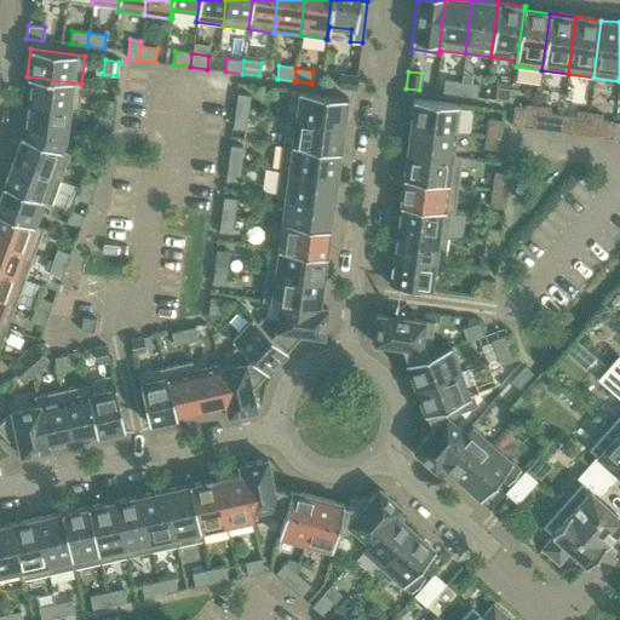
[(338,87),(355,90),(357,76),(340,74),(338,87)]
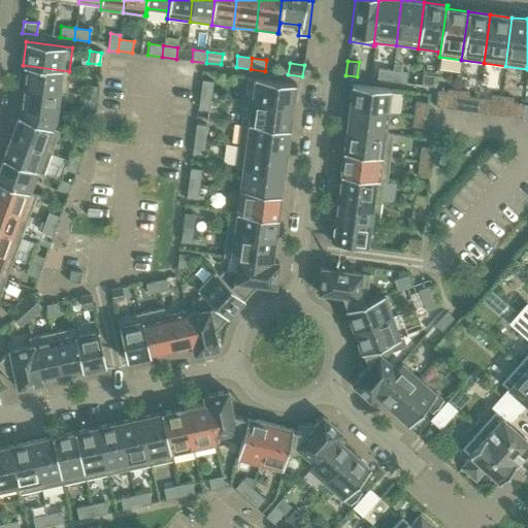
[(26,67),(23,87),(67,93),(69,71),(23,65),(23,66),(26,67)]
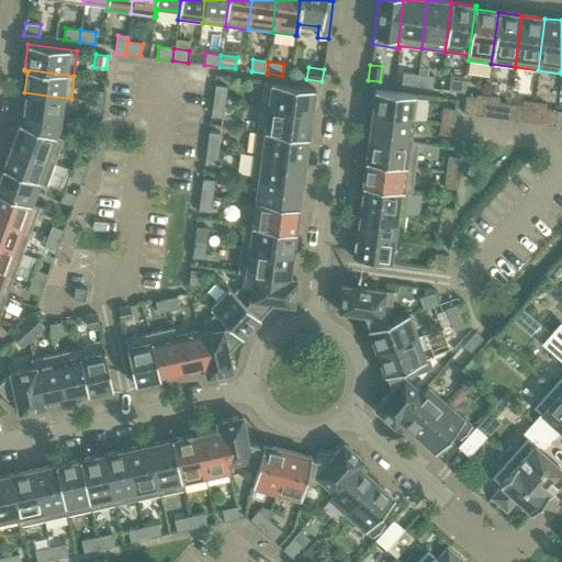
[(401,85),(416,87),(418,75),(403,72),(401,85)]
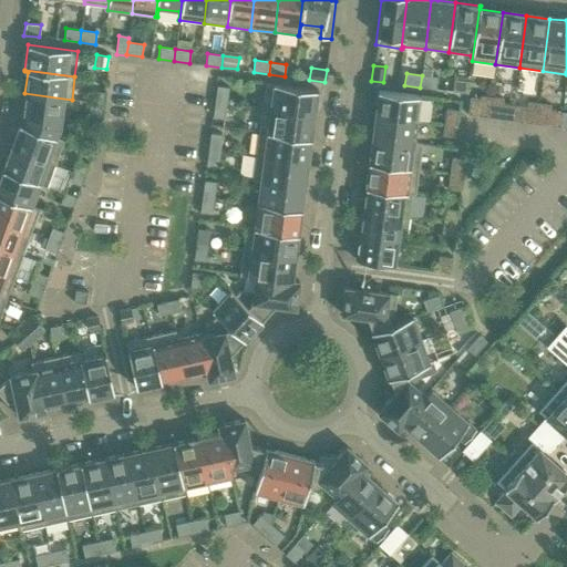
[(422,75),(420,88),(435,89),(437,78),(422,75)]
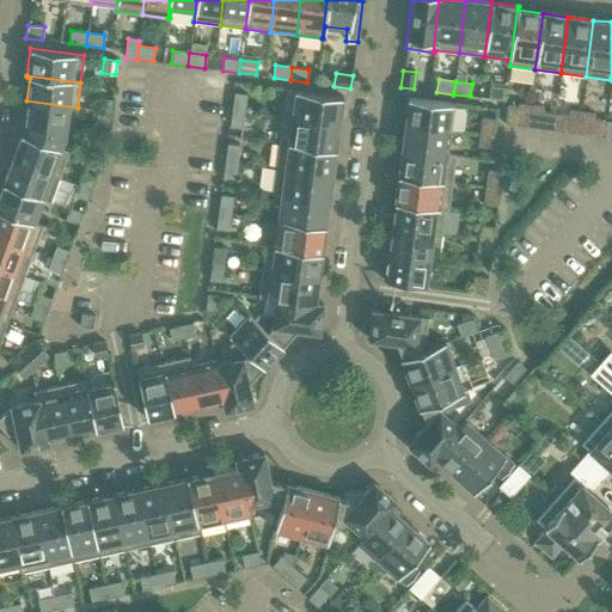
[(488,98),(505,101),(507,89),(490,86),(488,98)]
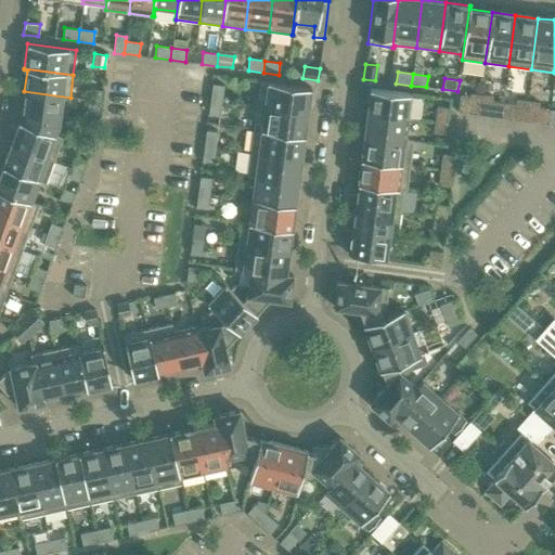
[(259,81),(256,105),(307,112),(310,88),(259,81)]
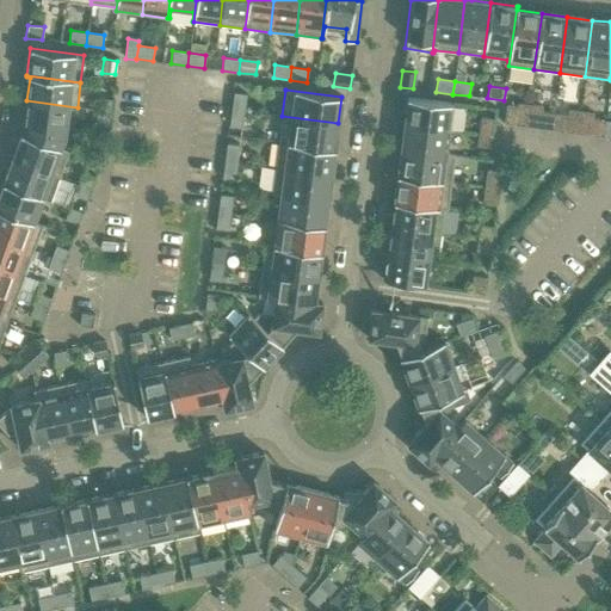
[(234,93),(232,110),(245,111),(247,94),(234,93)]
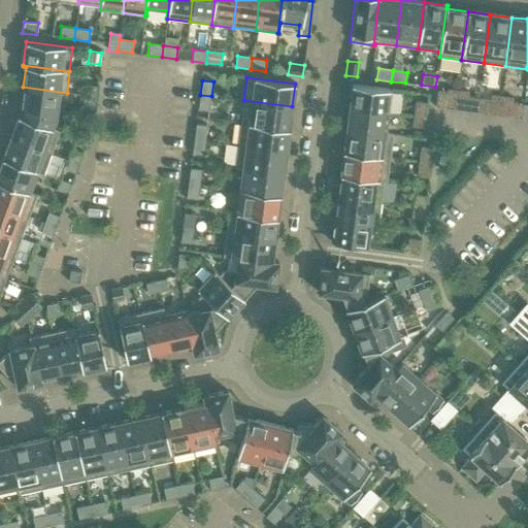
[(85,85),(84,97),(95,99),(96,87),(85,85)]
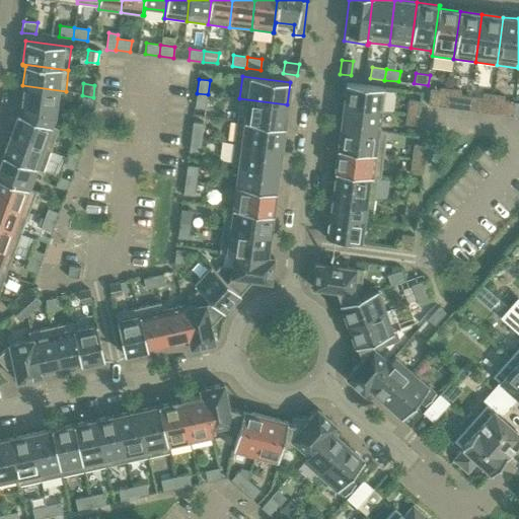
[(346,83),(343,105),(381,110),(384,88),(346,83)]
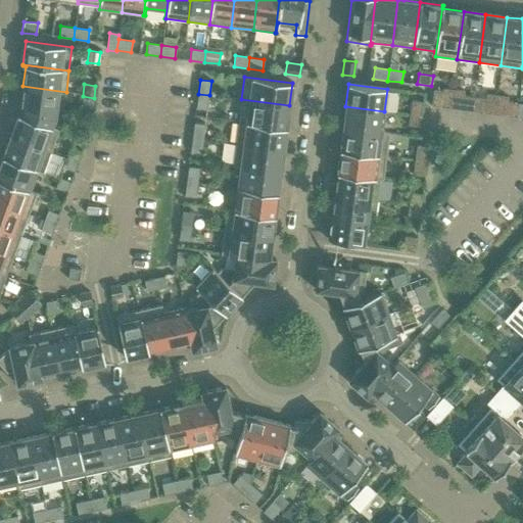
[(19,109),(17,115),(58,131),(59,129),(52,127),(55,119),(58,93),(65,94),(66,92),(22,86),(19,109)]
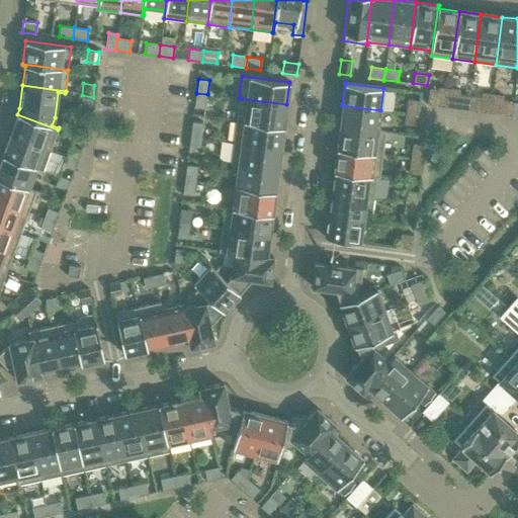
[(429,88),(427,105),(436,106),(438,90),(429,88)]
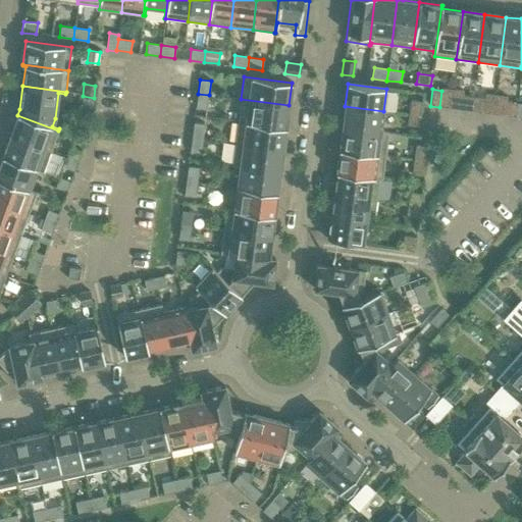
[(209,95),(198,94),(196,108),(207,109),(209,95)]
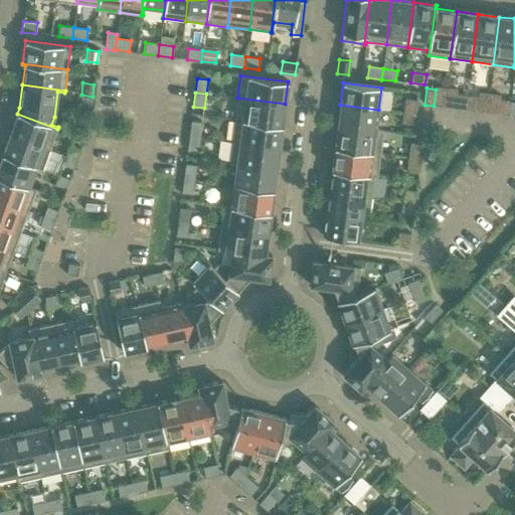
[(93,97),(81,95),(79,107),(91,109),(93,97)]
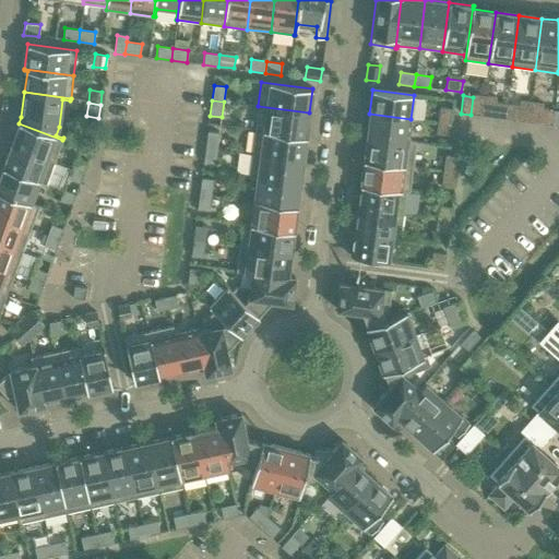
[(492,118),(504,119),(507,104),(495,103),(492,118)]
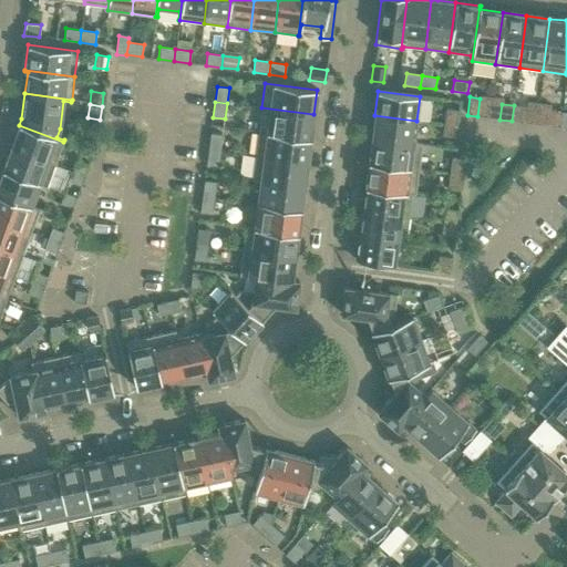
[(514,105),(512,121),(524,123),(526,107),(514,105)]
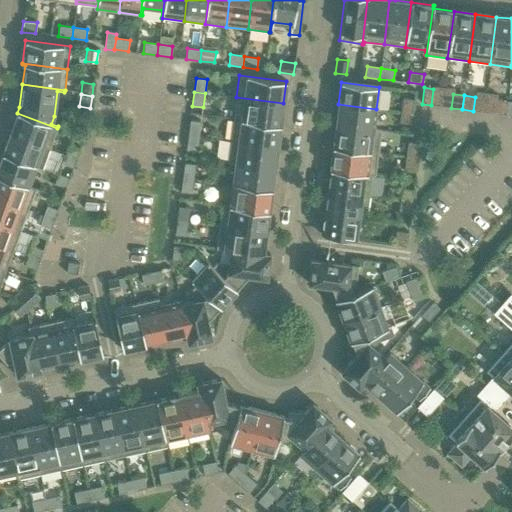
[(236,97),(233,119),(280,125),(283,103),(236,97)]
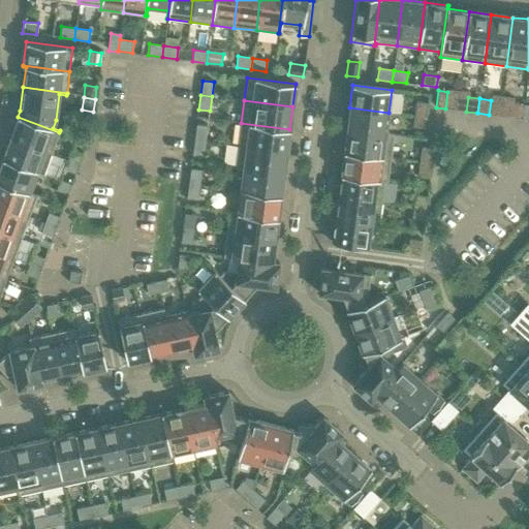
[(416,101),(414,114),(426,116),(428,103),(416,101)]
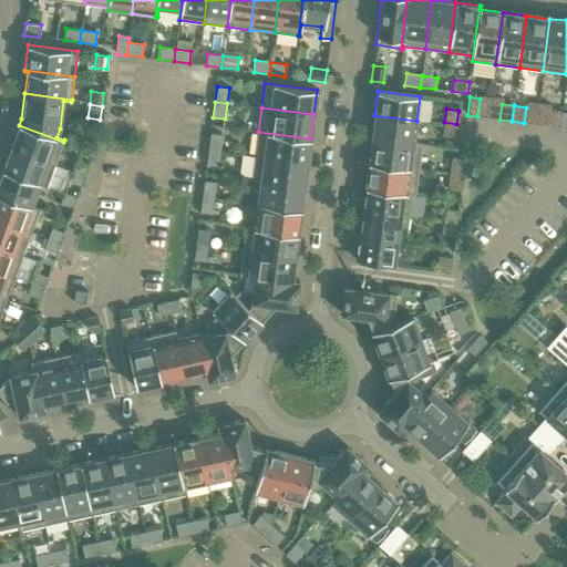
[(547,125),(559,127),(562,112),(549,110),(547,125)]
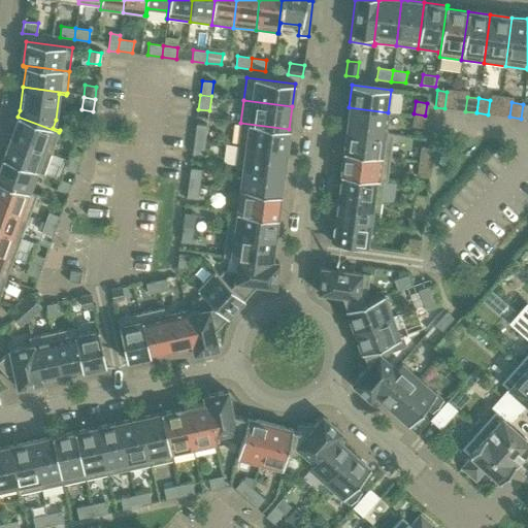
[(349,107),(345,130),(393,136),(393,134),(385,133),(388,112),(349,107)]
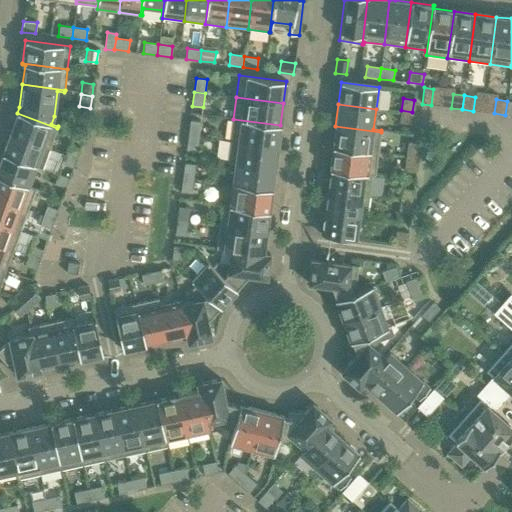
[(412,112),(401,110),(399,122),(410,124),(412,112)]
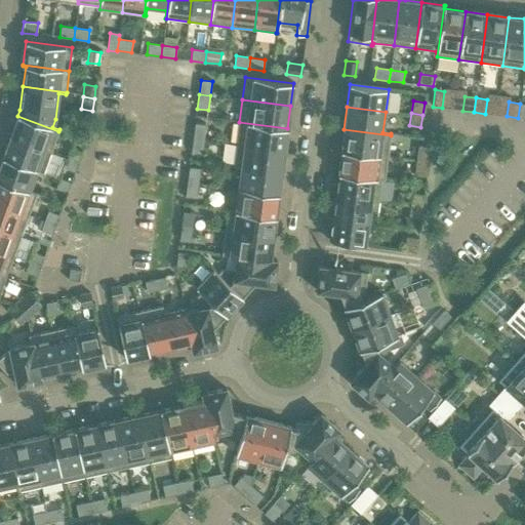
[(17,116),(10,137),(51,152),(58,131),(17,116)]
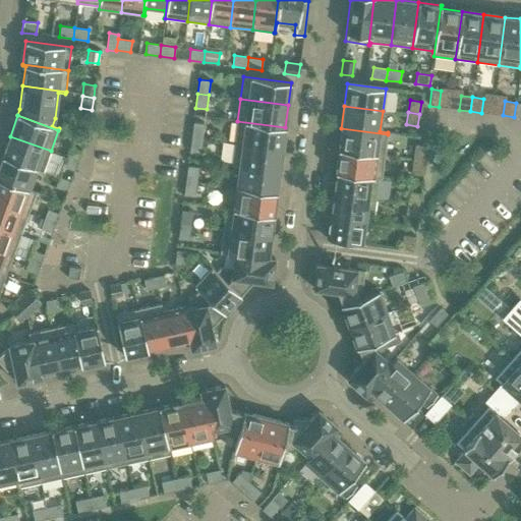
[(237,121),(234,142),(283,149),(285,127),(237,121)]
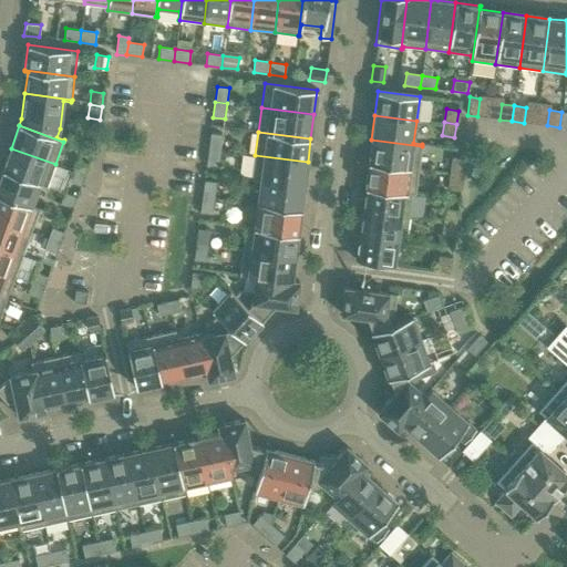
[(210,133),(208,148),(220,151),(223,135),(210,133)]
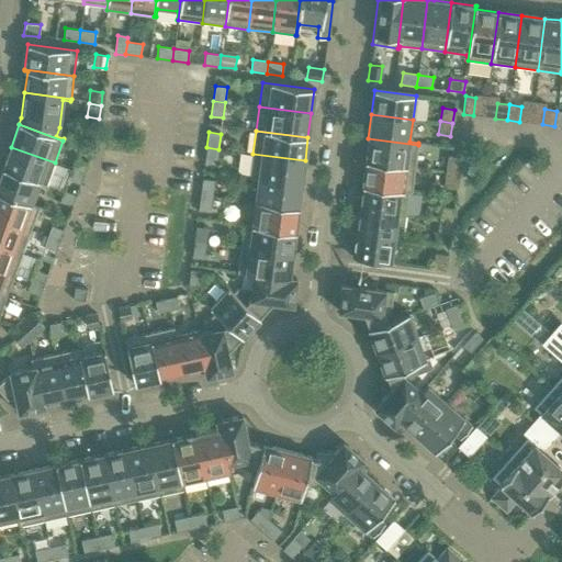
[(368,138),(366,161),(415,168),(418,145),(368,138)]
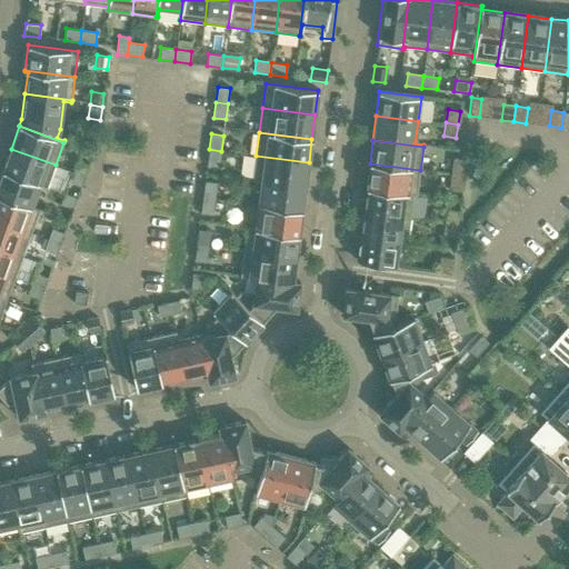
[(47,187),(56,165),(11,149),(2,171),(39,185),(47,187)]
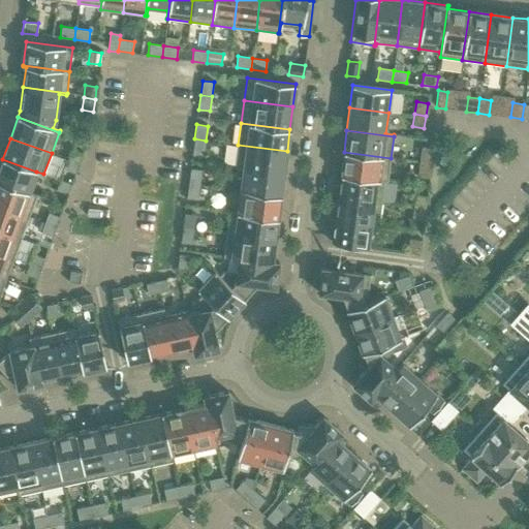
[(206,141),(194,138),(192,153),(204,155),(206,141)]
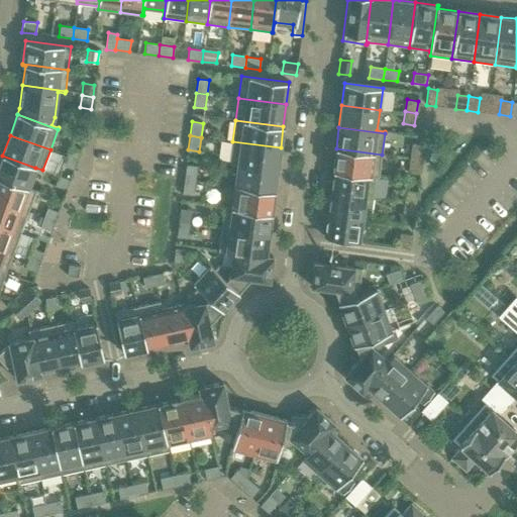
[(232,141),(230,163),(278,170),(281,147),(232,141)]
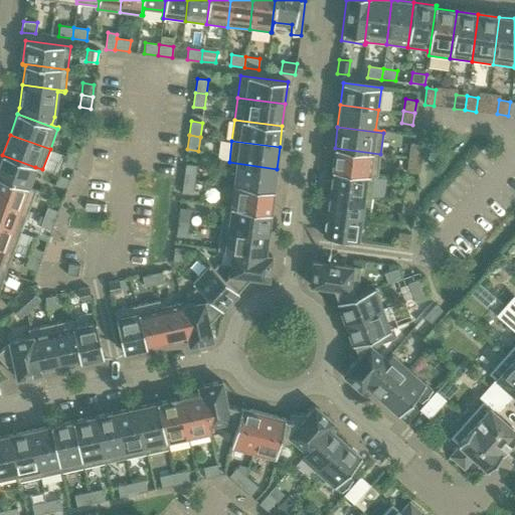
[(410,144),(408,158),(419,159),(420,145),(410,144)]
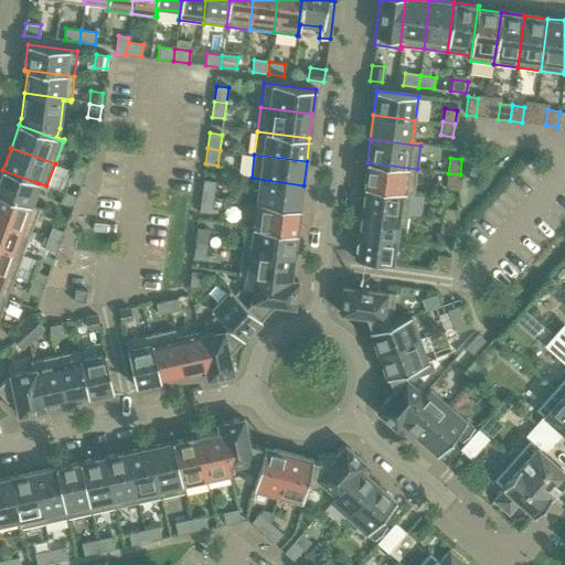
[(76,159),(72,170),(84,174),(87,163),(76,159)]
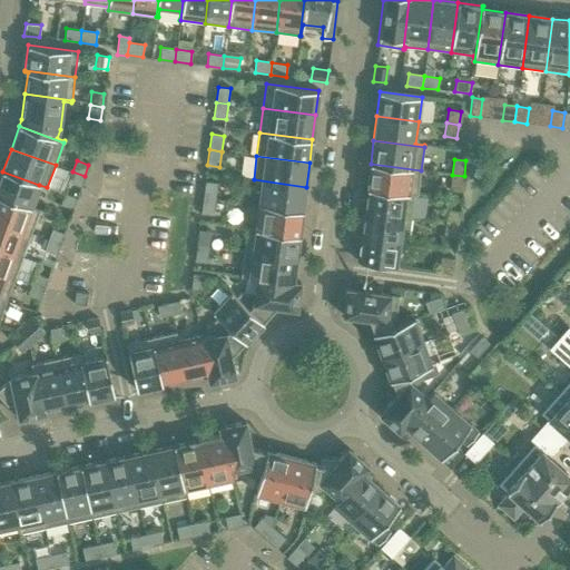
[(371,164),(367,188),(418,195),(421,170),(371,164)]
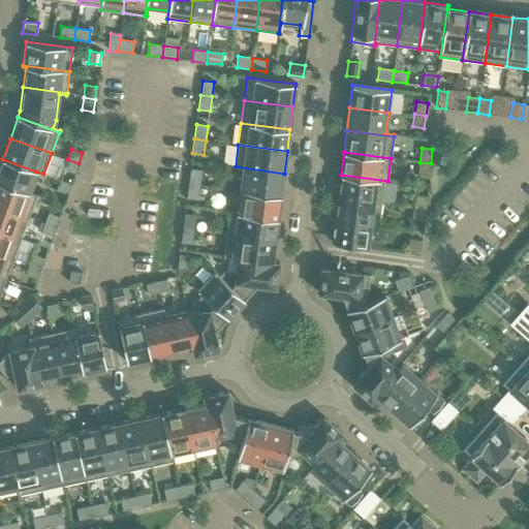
[(2,159),(0,164),(0,182),(36,195),(36,194),(29,191),(36,172),(2,159)]
